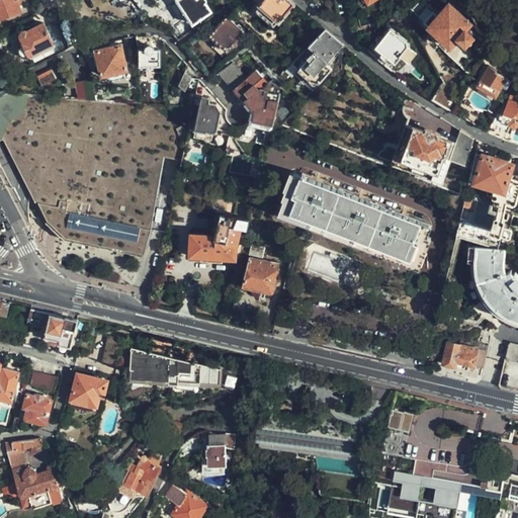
[(0,0),(0,20),(21,12),(17,1),(17,0),(0,0)]
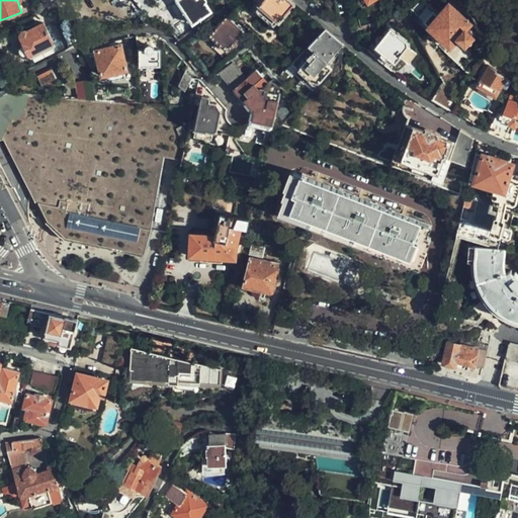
[(192,18),(182,0),(179,0),(181,3),(179,4),(188,20),(192,18)]
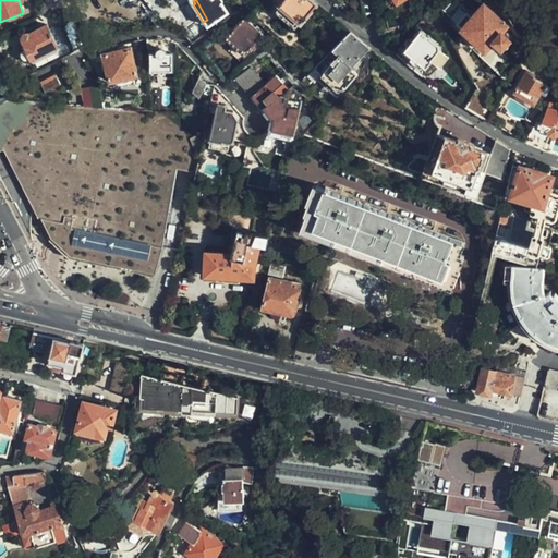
[(196,0),(207,20),(208,21),(228,11),(225,7),(228,4),(225,0),(221,0),(196,0)]
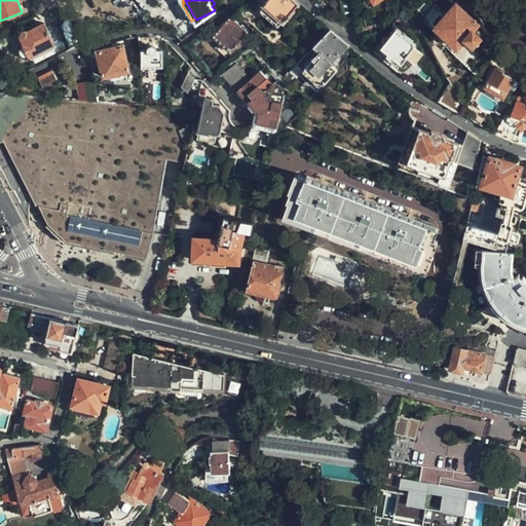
[(221,12),(226,9),(220,0),(219,0),(217,1),(219,5),(217,6),(221,12)]
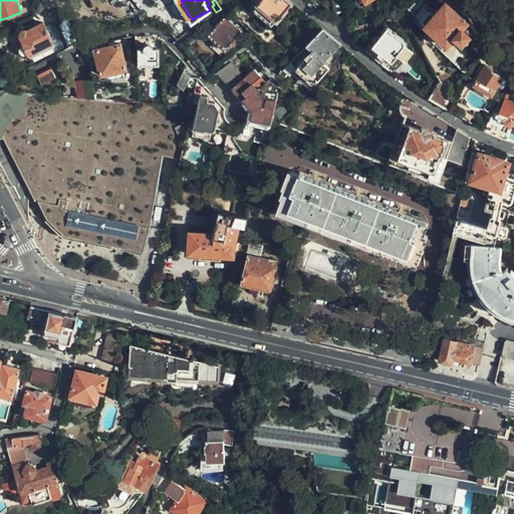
[(293,3),(289,0),(259,0),(257,3),(277,20),(293,3)]
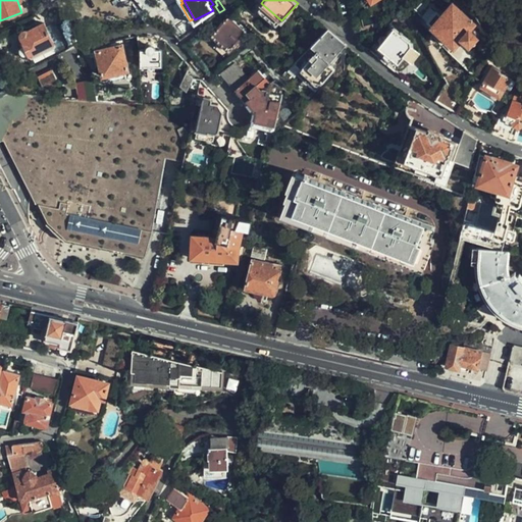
[(474,22),(451,2),(440,15),(435,12),(426,22),(455,46),(460,39),(469,45),(476,36),(469,30),(474,22)]
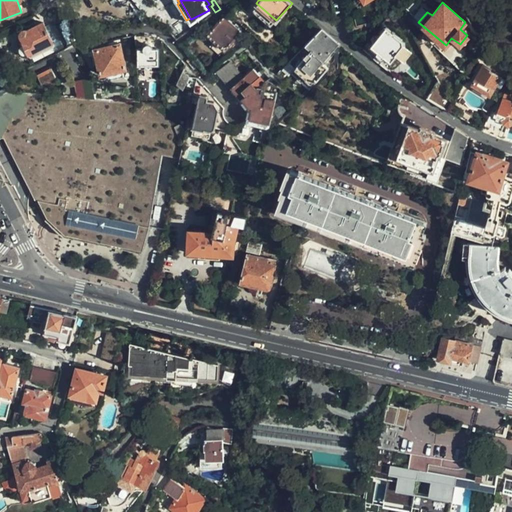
[(66,9),(57,15),(56,23),(62,33),(78,24),(66,9)]
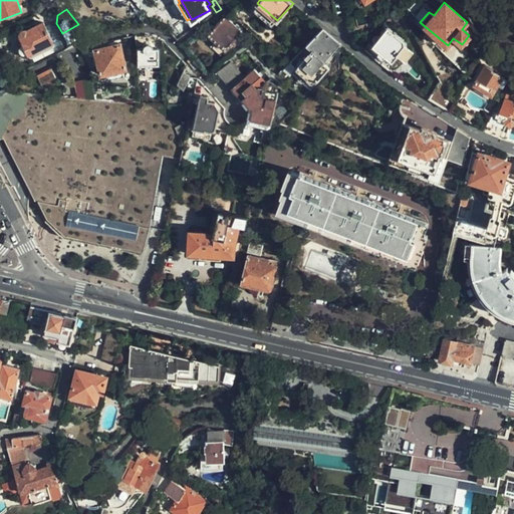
[(224,47),(240,27),(224,15),(209,34),(224,47)]
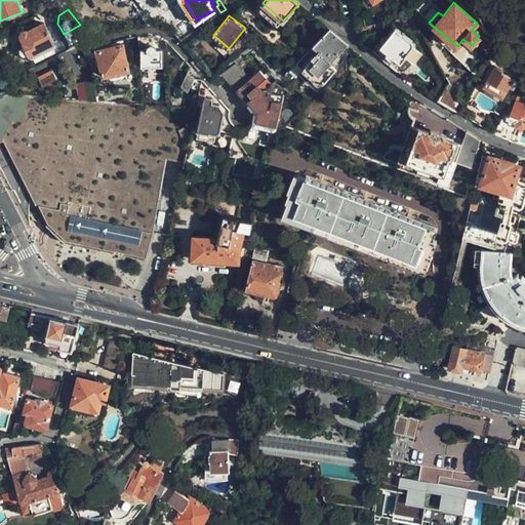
[(48,29),(44,22),(29,30),(28,30),(27,29),(26,29),(25,29),(24,29),(23,29),(22,30),(21,31),(19,32),(19,33),(19,34),(19,35),(24,43),(24,44),(23,44),(22,45),(22,46),(22,48),(22,49),(22,50),(23,52),(24,52),(25,54),(26,54),(27,54),(29,54),(29,53),(30,54),(54,42),(52,38),(48,29)]
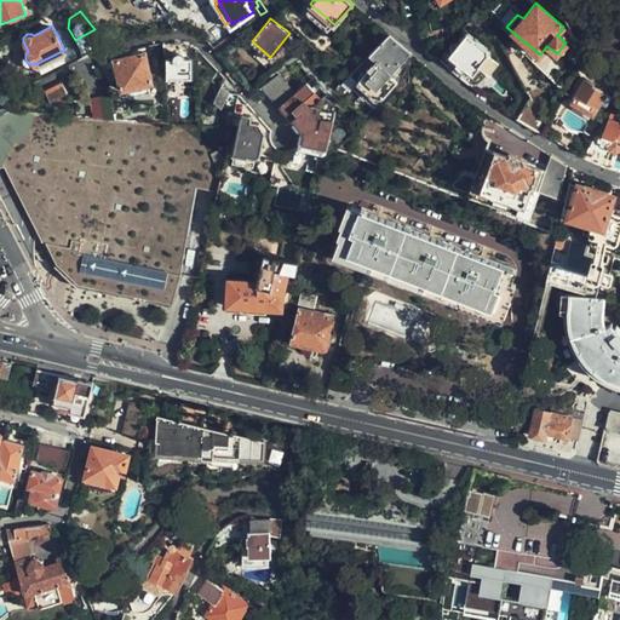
[(222,27),(206,38),(214,46),(230,36),(222,27)]
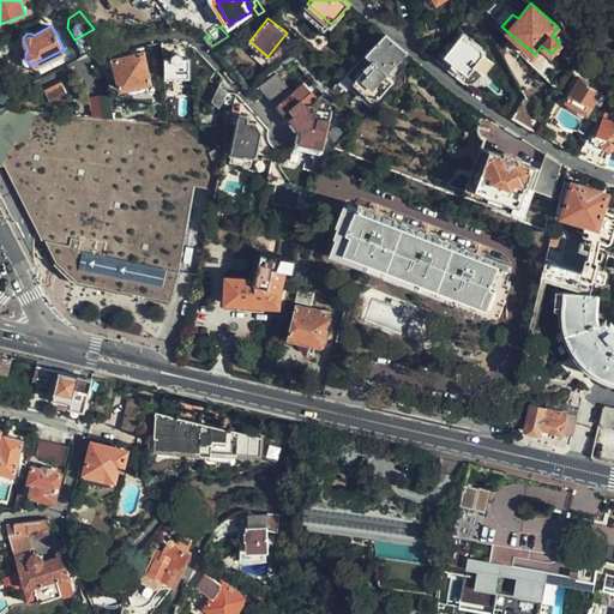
[(452,74),(464,83),(469,74),(468,73),(475,64),(483,70),(491,60),(483,55),(481,47),(463,31),(445,54),(446,56),(440,62),(452,74)]
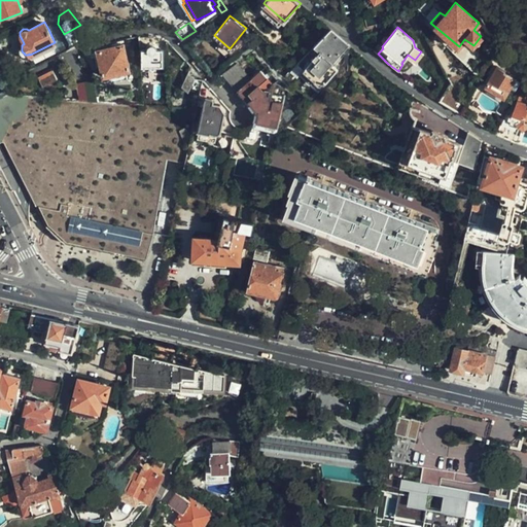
[(362,31),(363,38),(377,35),(375,28),(362,31)]
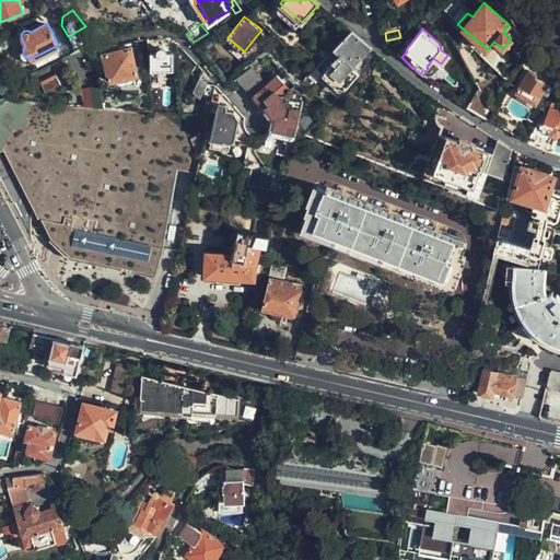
[(368,46),(350,31),(334,48),(340,54),(327,68),(346,85),(360,72),(351,65),(368,46)]
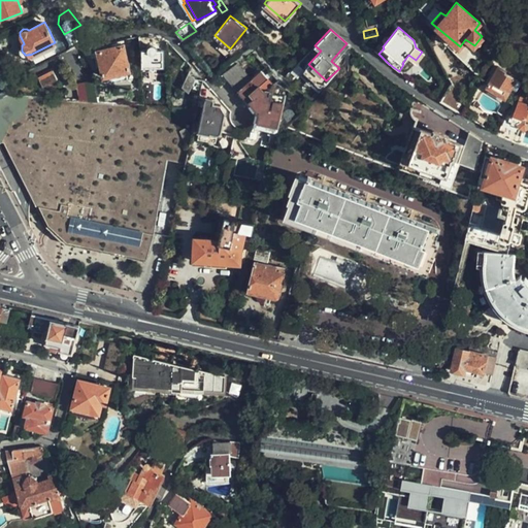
[(100,48),(101,56),(103,63),(106,71),(129,64),(123,41),(100,48)]
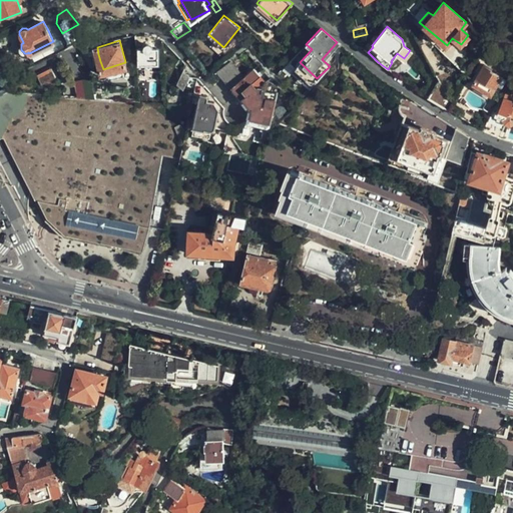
[(158,63),(158,46),(151,46),(151,44),(149,42),(147,42),(145,44),(144,47),(139,47),(139,63),(146,63),(151,63),(158,63)]
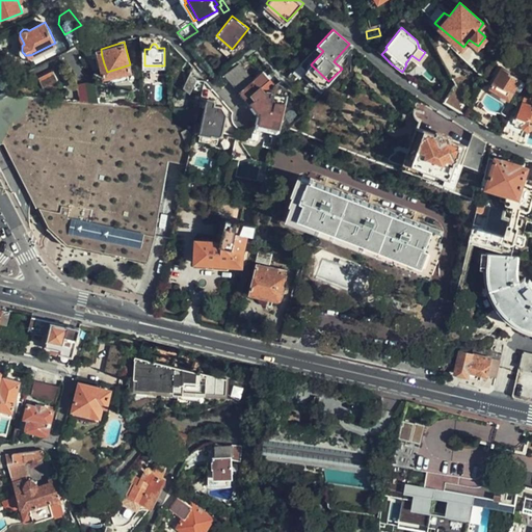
[(511,54),(504,44),(498,53),(511,54)]
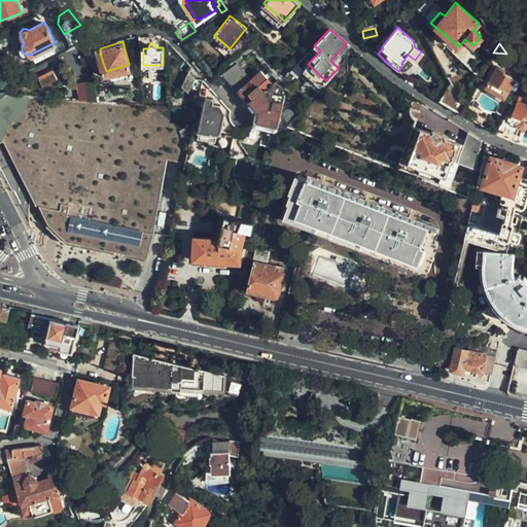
[(222,74),(237,90),(251,77),(236,61),(222,74)]
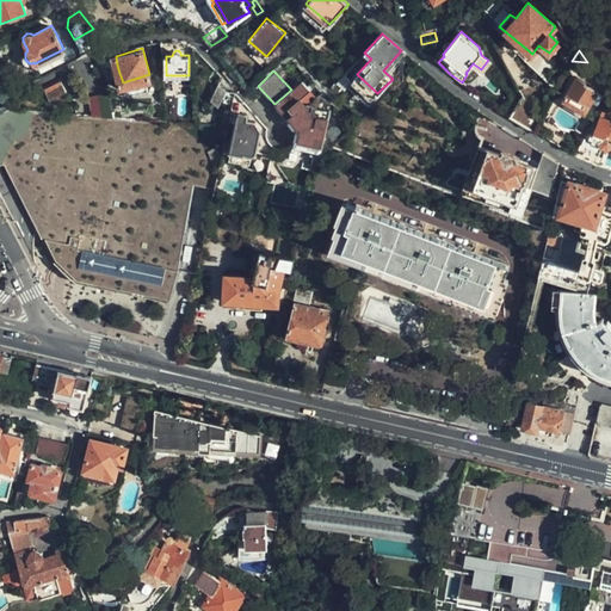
[(586,80),(576,74),(562,97),(565,98),(581,107),(582,109),(587,102),(590,98),(596,102),(602,93),(596,90),(585,82),(586,80)]
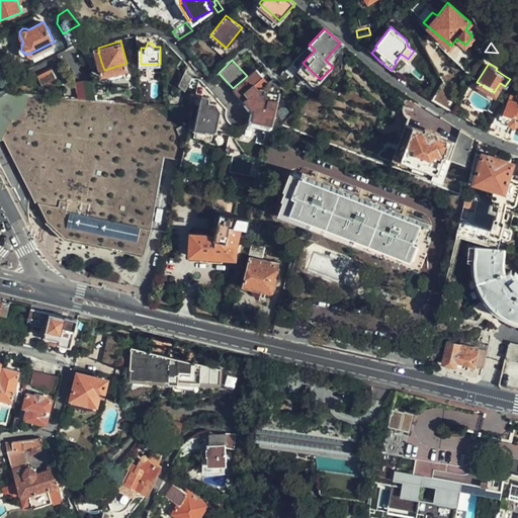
[(280,91),(283,94),(285,88),(272,76),(267,80),(257,69),(247,76),(233,88),(243,100),(244,100),(245,101),(246,102),(247,103),(248,104),(248,105),(249,106),(250,110),(251,111),(250,112),(250,113),(250,114),(250,115),(250,116),(250,117),(250,118),(249,119),(249,120),(261,123),(271,125),(280,91)]
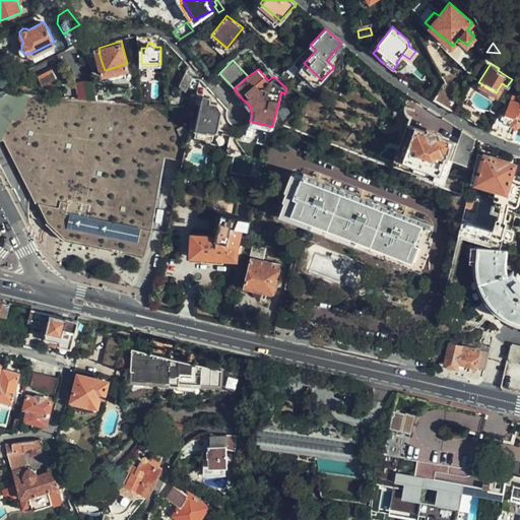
[(56,79),(52,70),(39,76),(44,85),(56,79)]
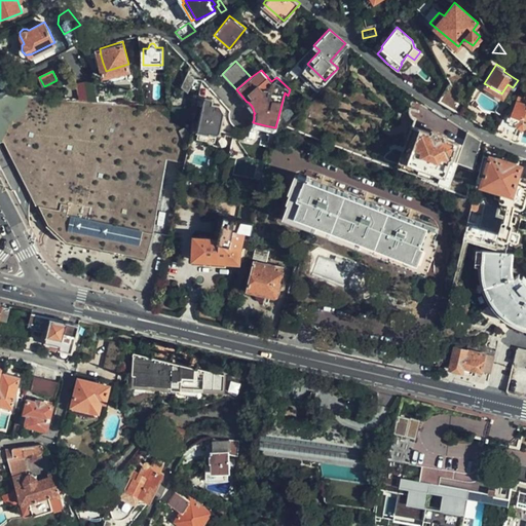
[(180,85),(189,90),(195,76),(187,72),(180,85)]
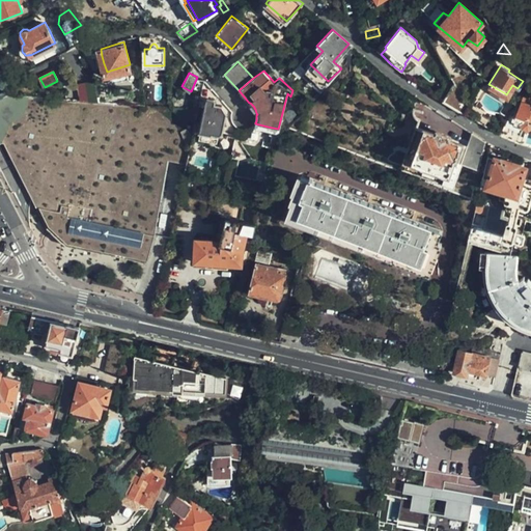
[(85,83),(88,100),(98,101),(94,81),(85,83)]
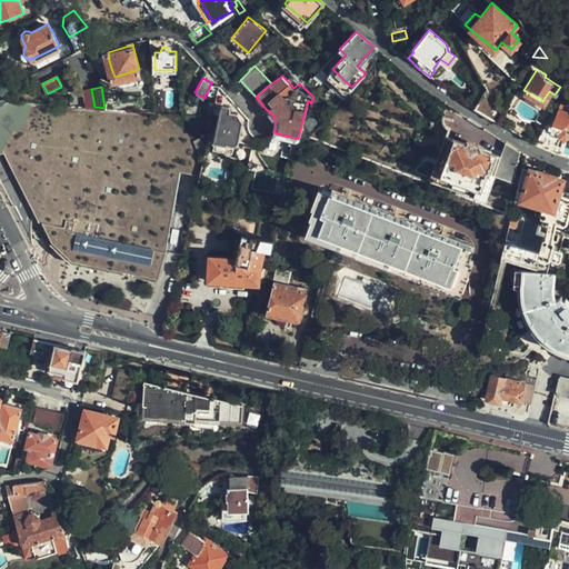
[(85,90),(87,107),(95,107),(91,89),(85,90)]
